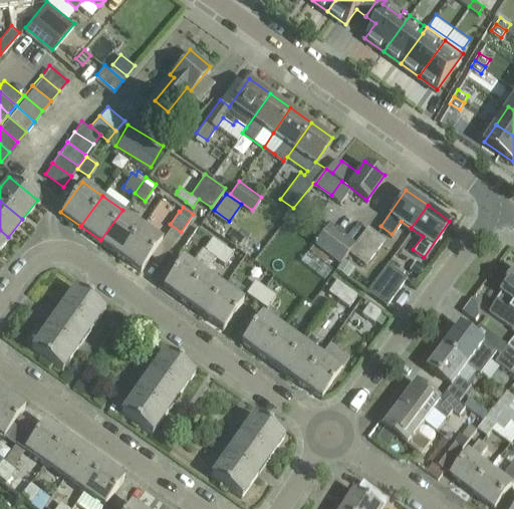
[(339,262),(344,256),(348,250),(367,223),(368,221),(349,207),(336,224),(329,219),(308,248),(334,267),(339,262)]
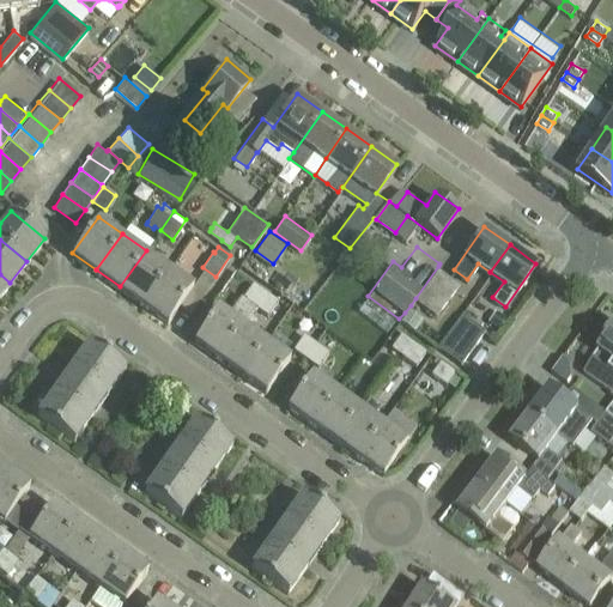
[(144,303),(169,267),(146,250),(120,286),(144,303)]
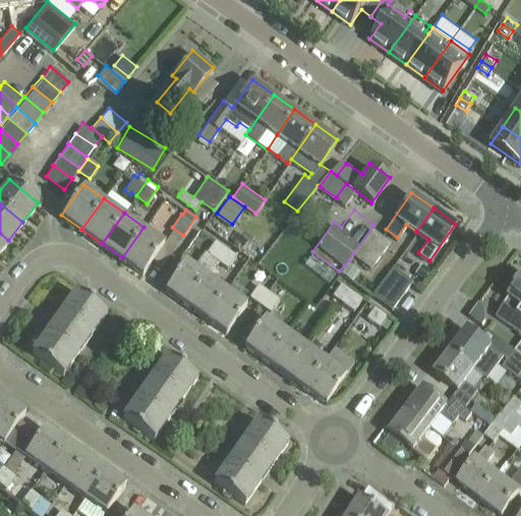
[(391,240),(372,226),(353,253),(361,260),(370,267),(391,240)]
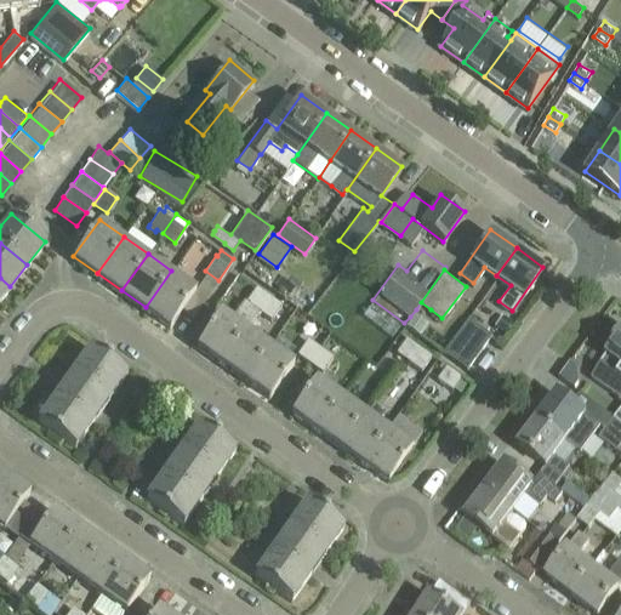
[(195,288),(171,271),(146,307),(170,324),(195,288)]
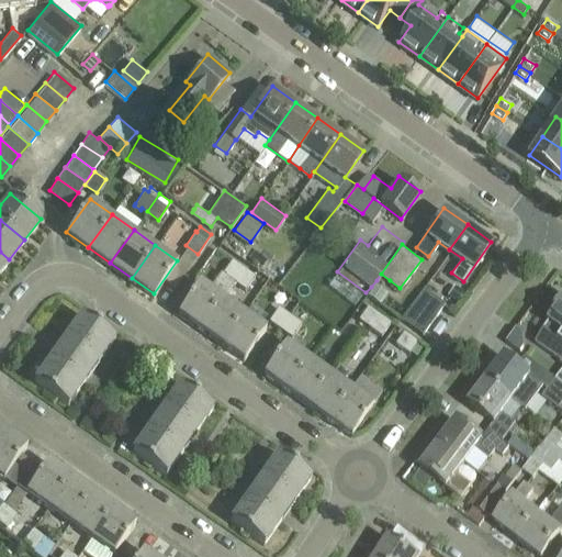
[(223,296),(234,279),(244,265),(232,257),(223,269),(222,268),(221,269),(209,286),(200,280),(179,311),(200,326),(223,296)]
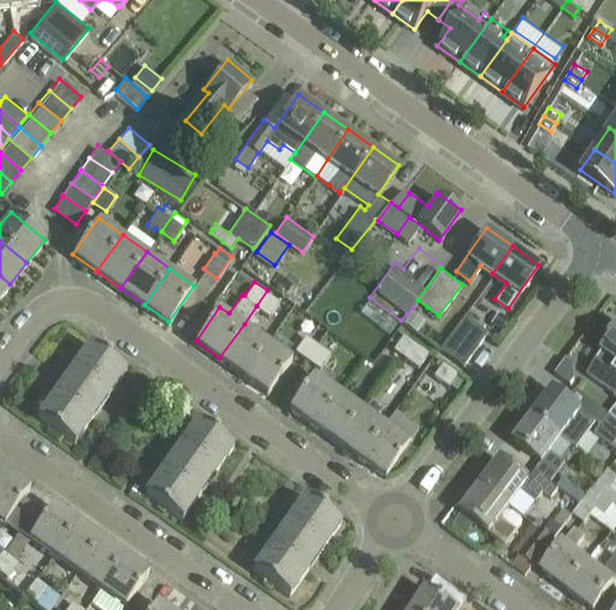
[(279,300),(267,290),(256,306),(268,315),(279,300)]
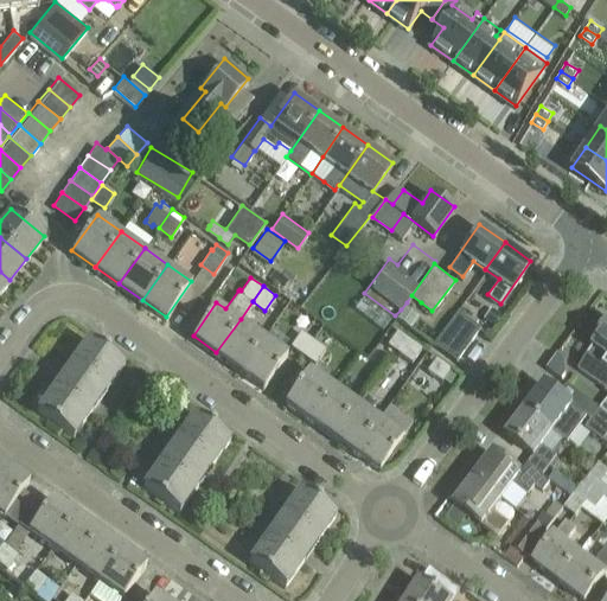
[(484,312),(493,320),(502,309),(491,302),(484,312)]
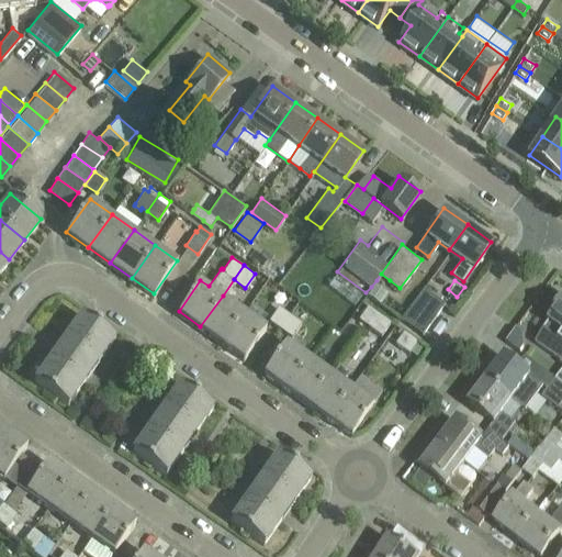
[(388,291),(377,283),(370,294),(381,301),(388,291)]
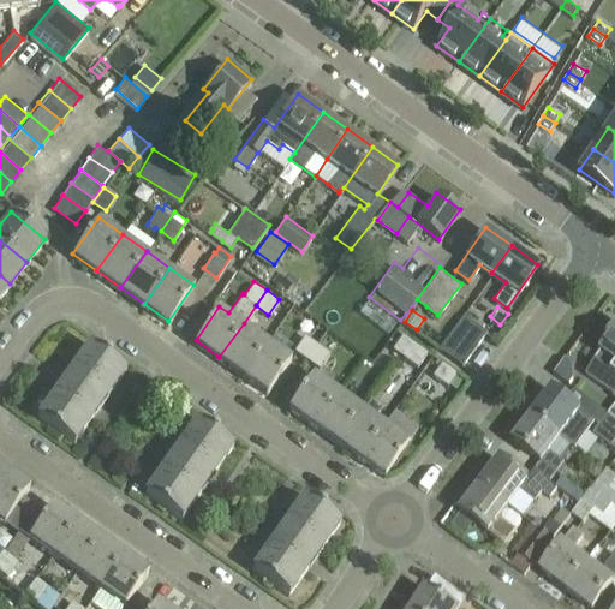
[(488,329),(464,312),(439,345),(463,363),(488,329)]
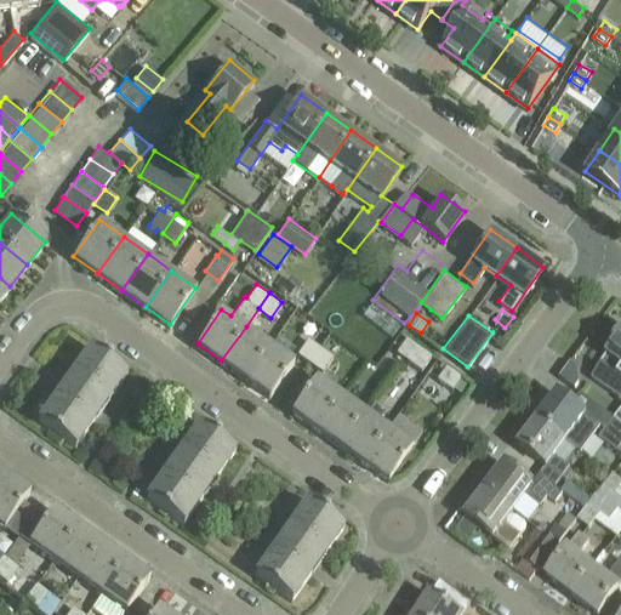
[(221,360),(245,377),(271,343),(246,326),(221,360)]
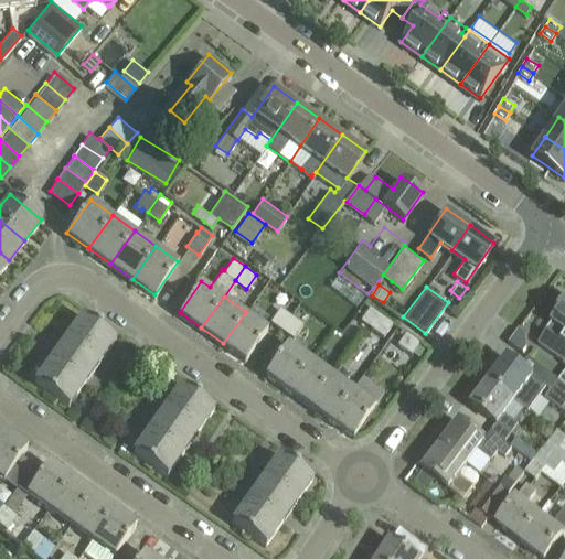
[(564,385),(564,300),(539,340),(564,357),(562,361),(564,362),(564,366),(556,378),(564,385)]
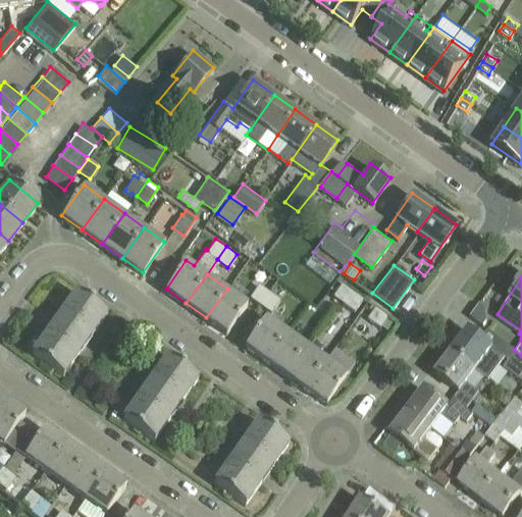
[(250,296),(261,303),(270,290),(259,281),(250,296)]
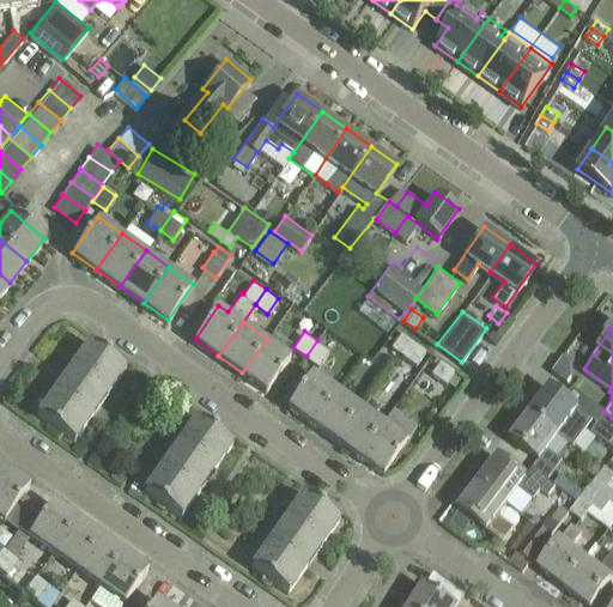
[(414,339),(401,331),(390,345),(404,354),(414,339)]
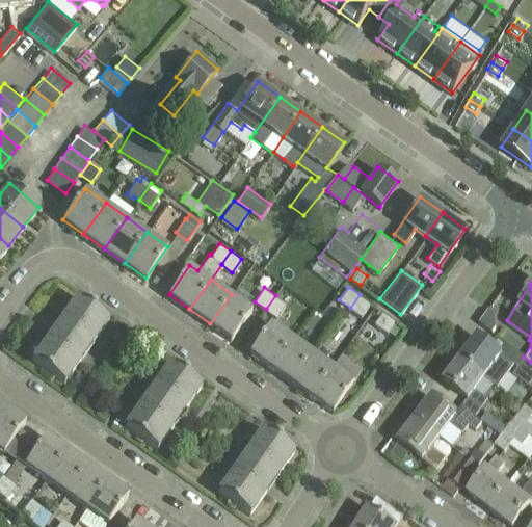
[(253,309),(232,294),(210,323),(231,338),(253,309)]
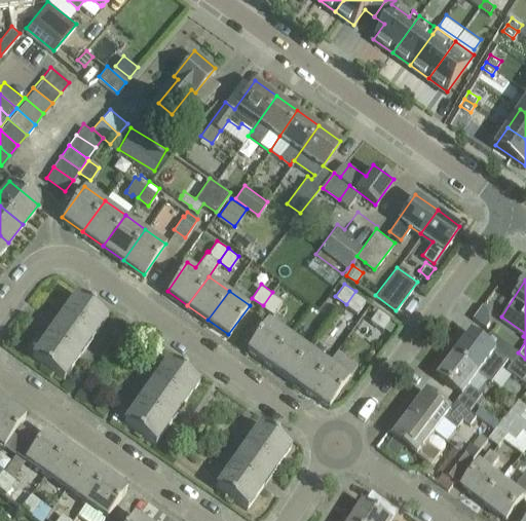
[(366,299),(355,291),(346,304),(357,311),(366,299)]
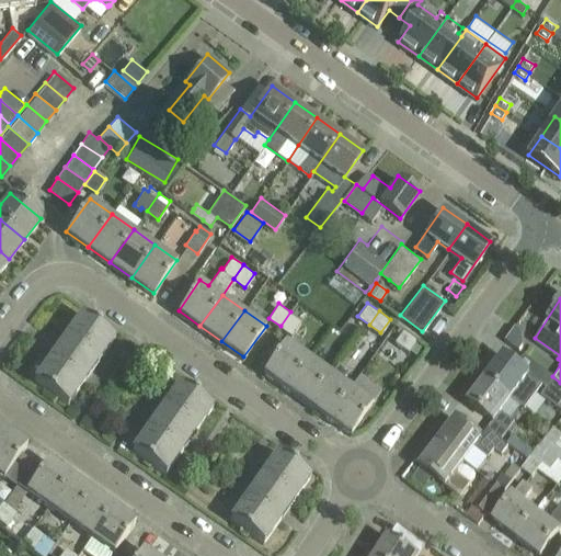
[(69,328),(103,352),(115,335),(81,311),(69,328)]
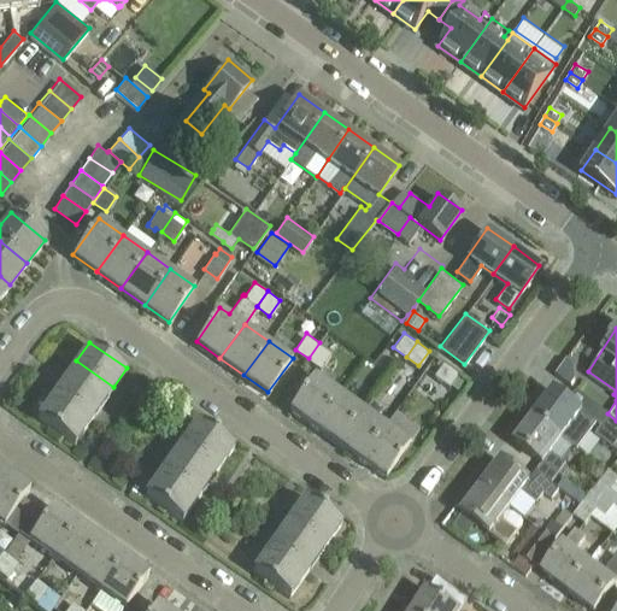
[(333,352),(319,342),(309,358),(322,366),(333,352)]
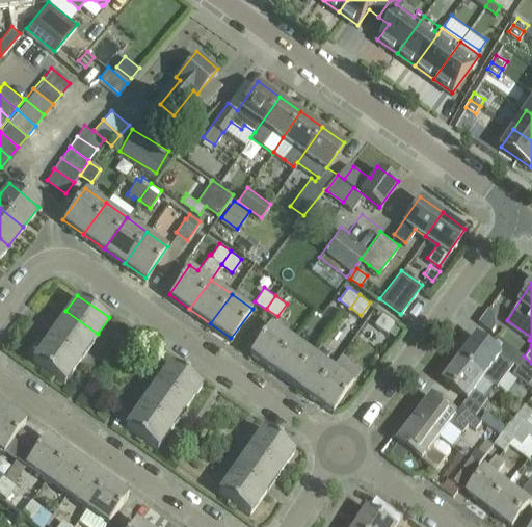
[(495,322),(494,307),(488,304),(479,317),(493,326),(495,322)]
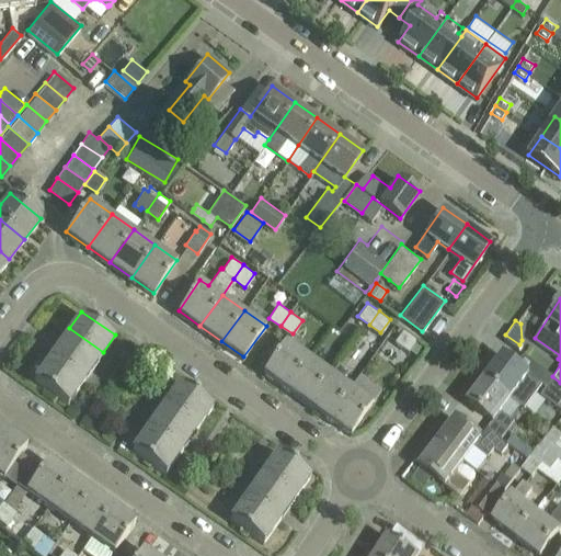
[(58,344),(87,365),(93,356),(98,360),(103,352),(69,328),(58,344)]
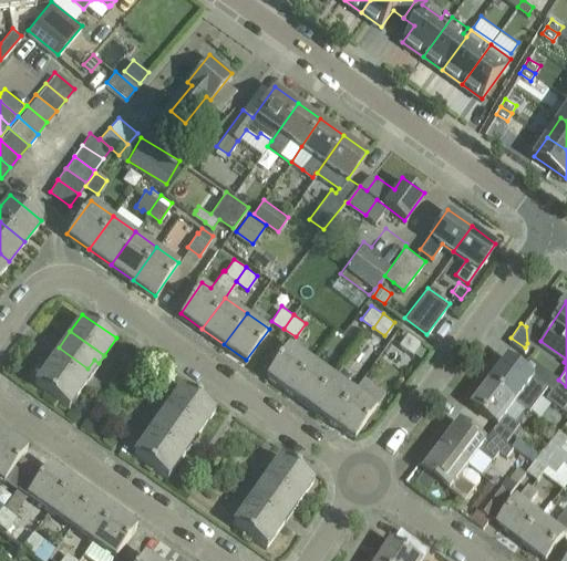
[(399,343),(413,353),(423,360),(432,347),(422,341),(408,331),(399,343)]
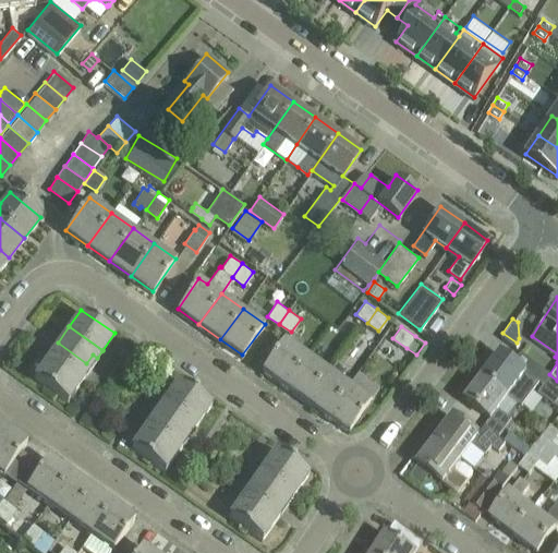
[(262,369),(283,384),(305,353),(284,337),(275,351),(262,369)]
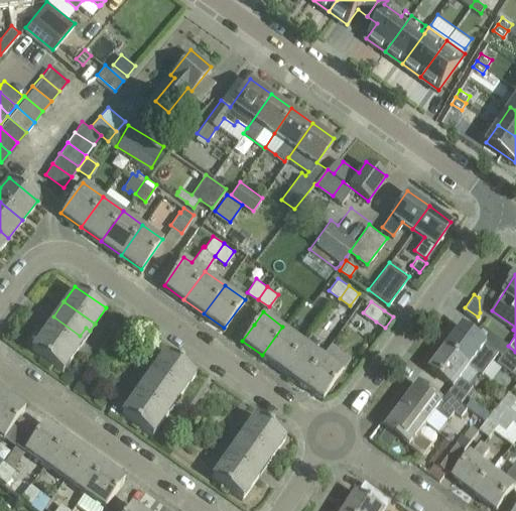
[(53,316),(44,330),(42,333),(74,354),(79,347),(74,344),(80,336),(53,316)]
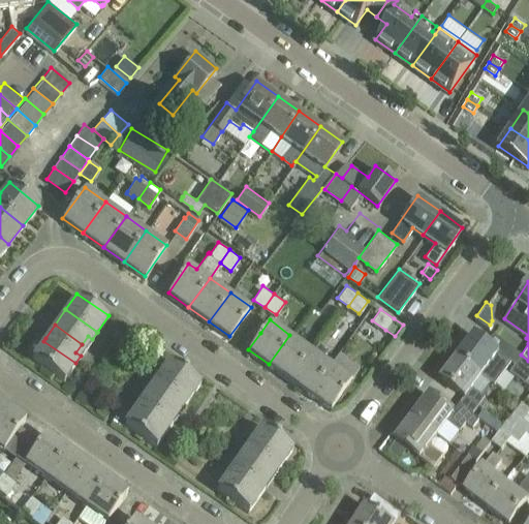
[(475,332),(458,355),(481,372),(480,372),(495,382),(511,360),(498,350),(498,349),(475,332)]
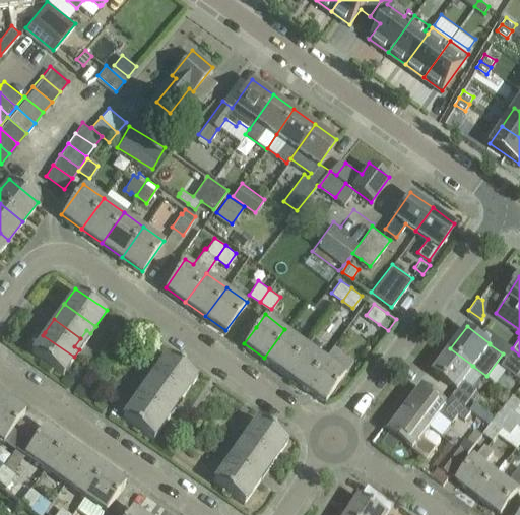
[(305,343),(284,329),(264,358),(284,372),(305,343)]
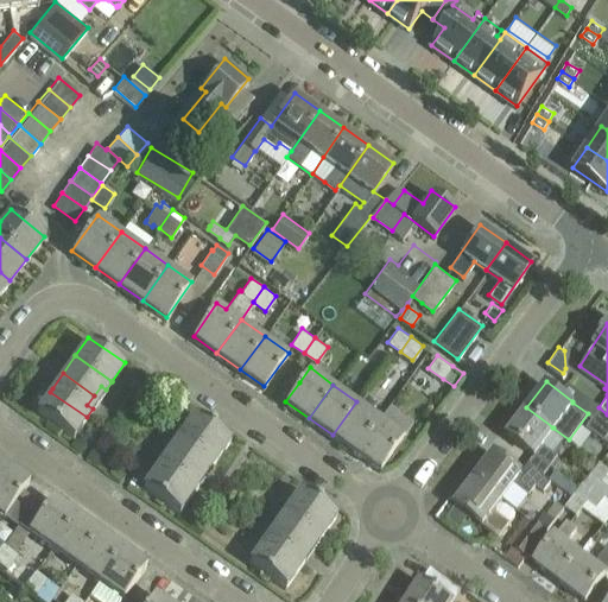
[(87,417),(50,392),(37,410),(74,436),(87,417)]
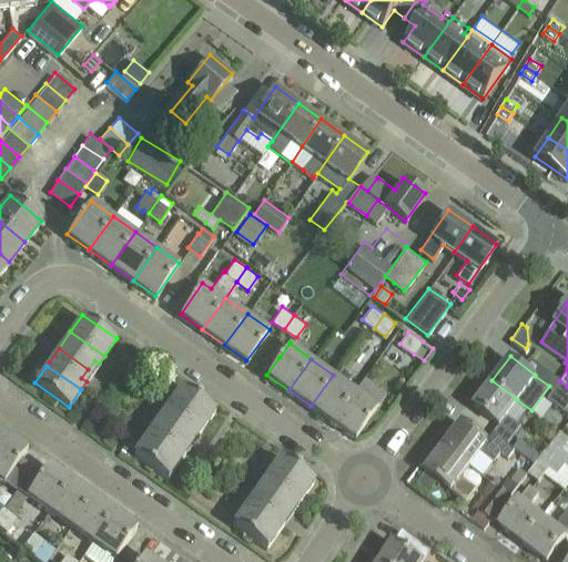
[(311,406),(333,421),(355,390),(333,375),(311,406)]
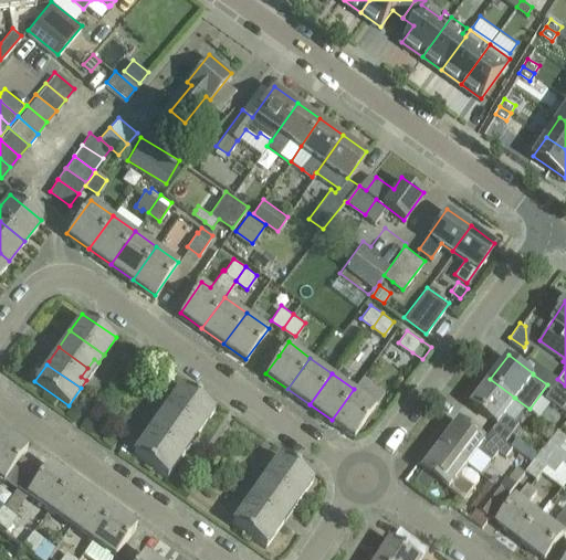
[(363,377),(354,389),(332,420),(354,435),(385,392),(363,377)]
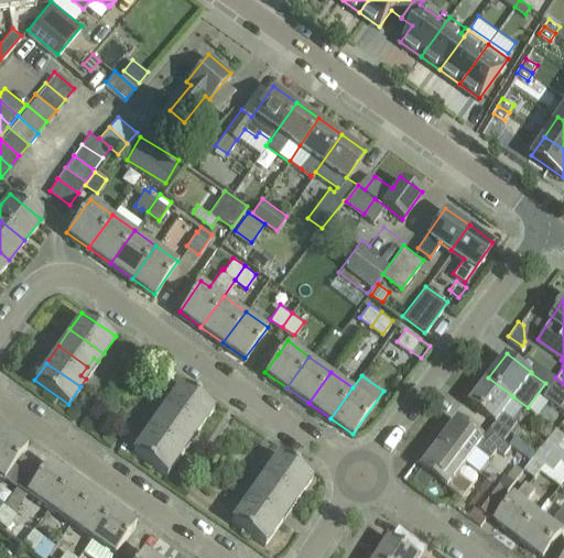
[(513,396),(488,378),(470,401),(495,419),(496,418),(513,431),(520,424),(518,422),(518,420),(502,409),(512,396),(513,396)]
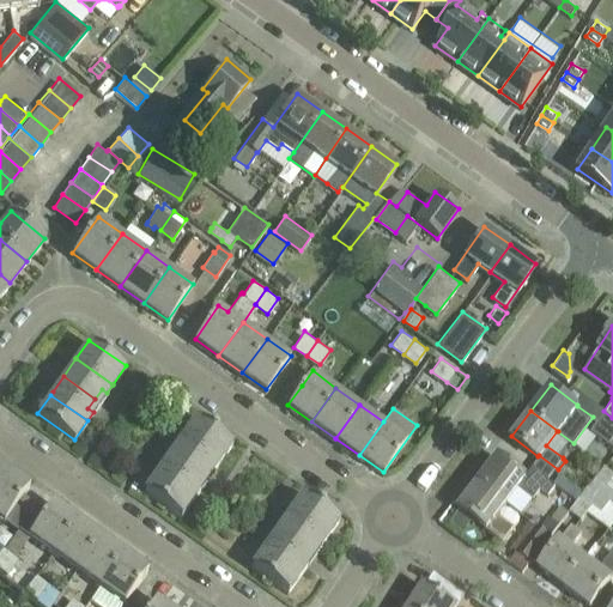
[(612,418),(604,411),(592,429),(612,444),(612,418)]
